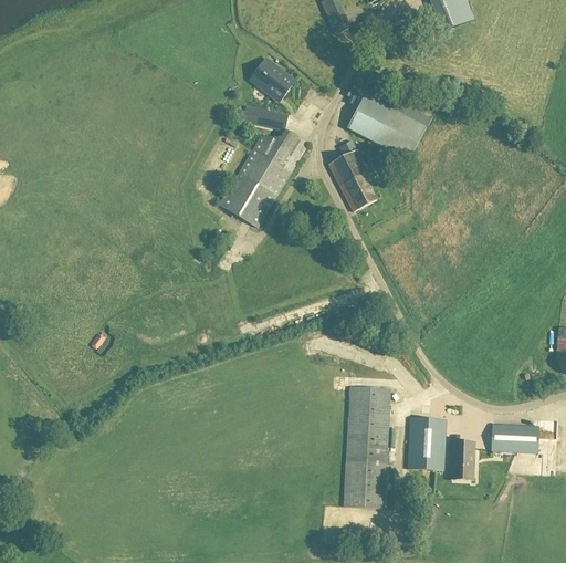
[(324,0),(337,30),(352,23),(341,0),(324,0)]
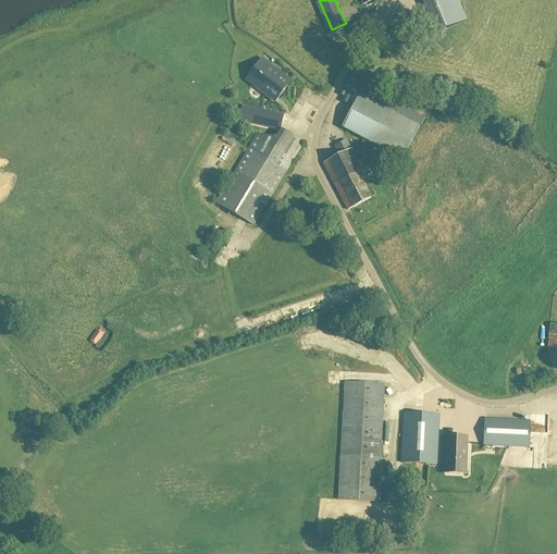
[(423,0),(428,10),(450,0),(423,0)]
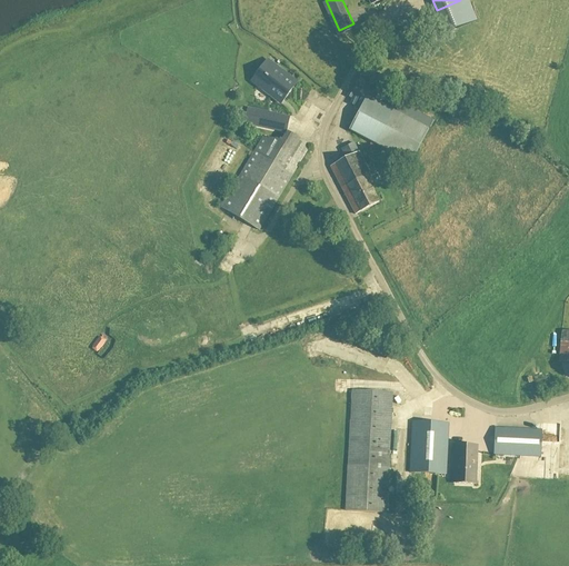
[(267,76),(261,82),(271,90),(272,89),(282,97),(293,82),(271,66),(266,72),(265,73),(267,76)]
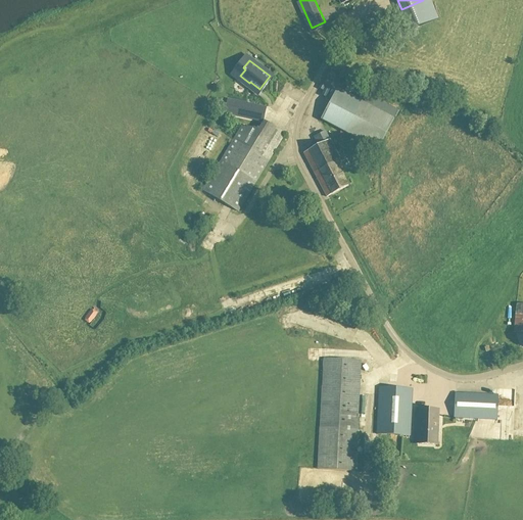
[(336,86),(320,116),(377,147),(393,116),(336,86)]
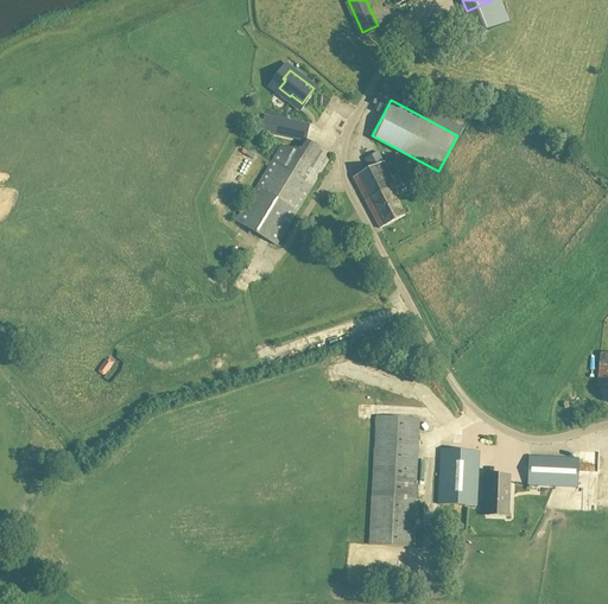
[(336,114),(340,107),(330,102),(327,110),(336,114)]
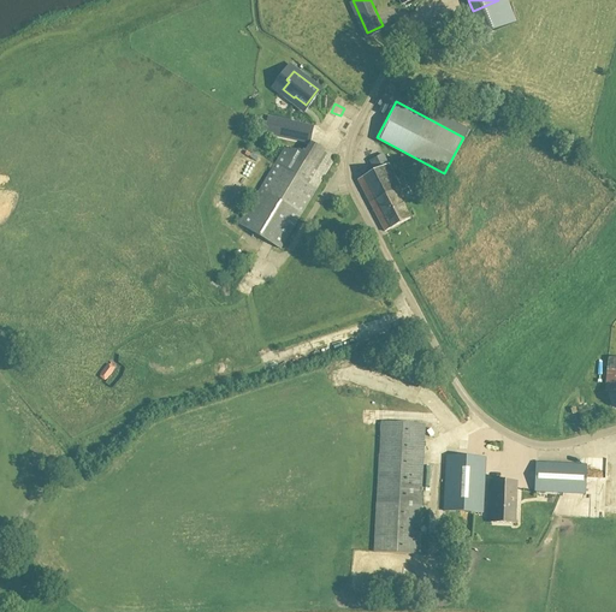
[(267,116),(265,129),(297,136),(300,123),(267,116)]
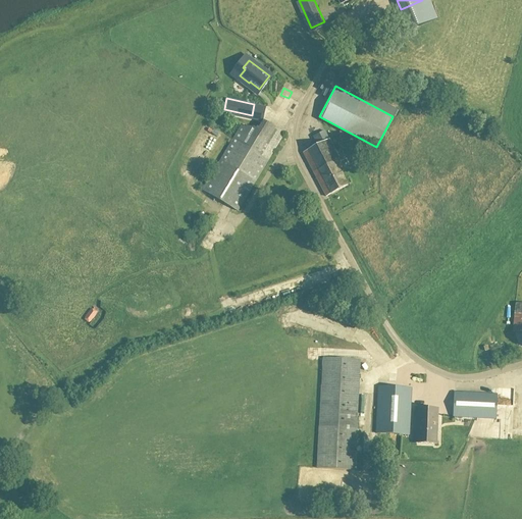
[(274,157),(282,130),(275,127),(276,123),(261,119),(254,145),(263,147),(261,153),(274,157)]
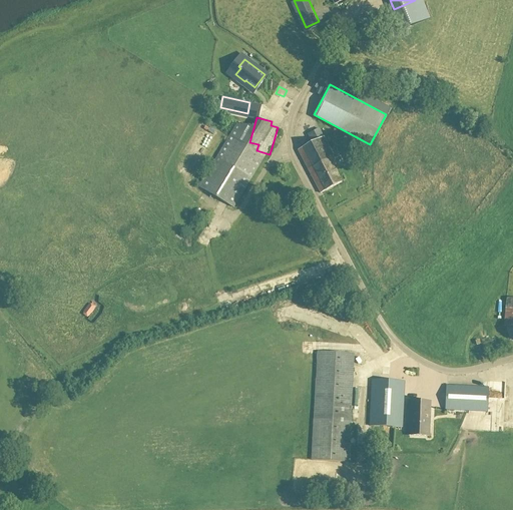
[(311,172),(332,161),(335,156),(324,134),(298,147),(311,172)]
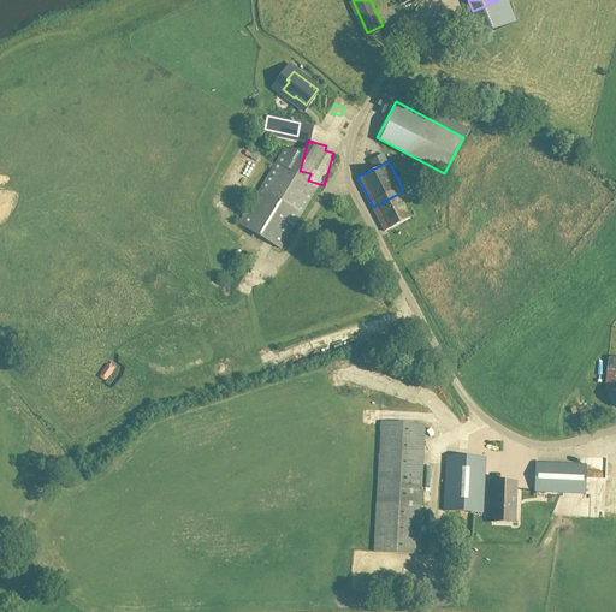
[(409,215),(398,194),(373,207),(384,229),(409,215)]
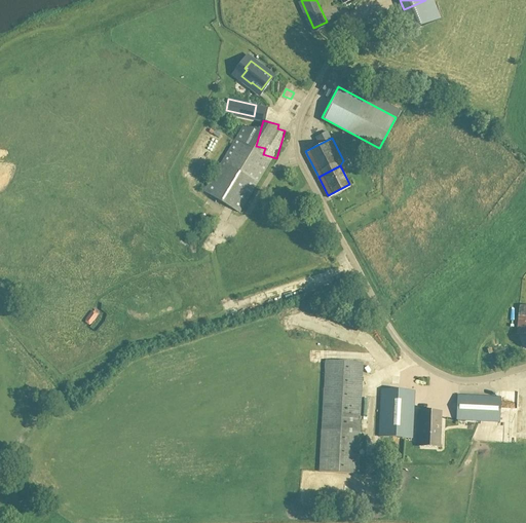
[(525,300),(517,301),(519,330),(525,329),(525,300)]
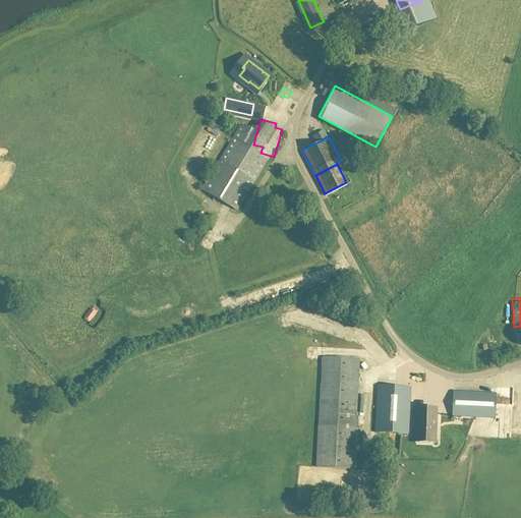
[(354,466),(359,356),(322,354),(316,464),(354,466)]
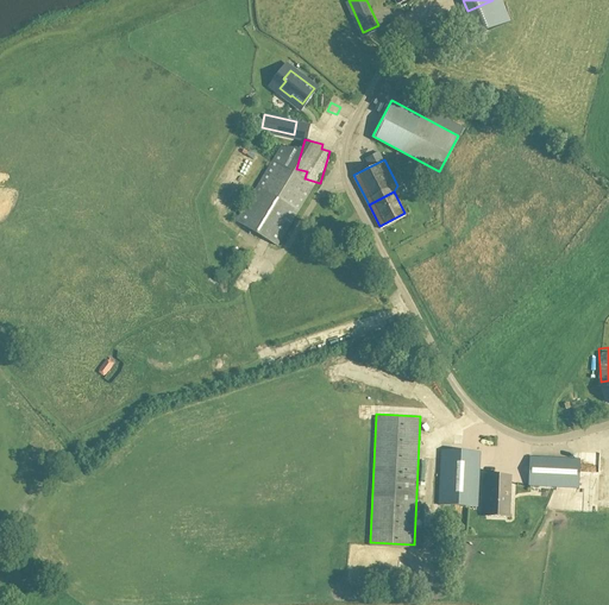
[(477,505),(479,449),(441,448),(439,503),(477,505)]
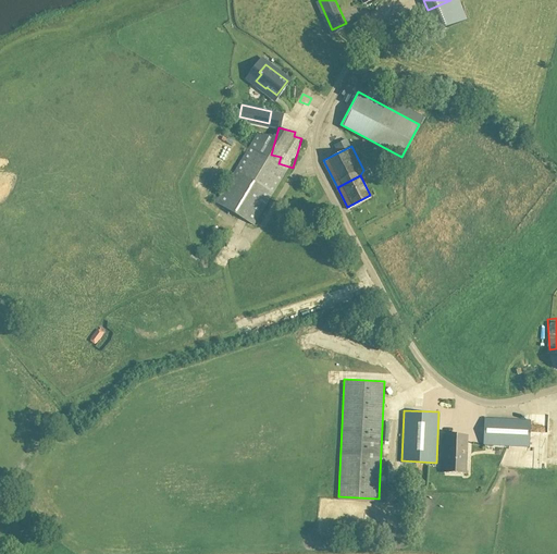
[(529,444),(530,418),(484,416),(483,442),(529,444)]
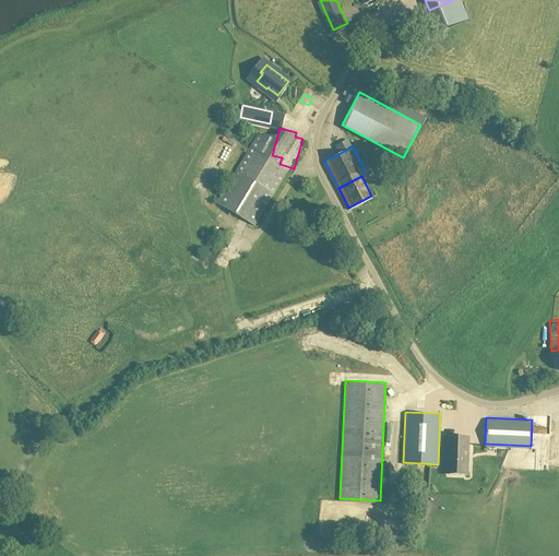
[(467,472),(468,434),(444,434),(443,472),(467,472)]
